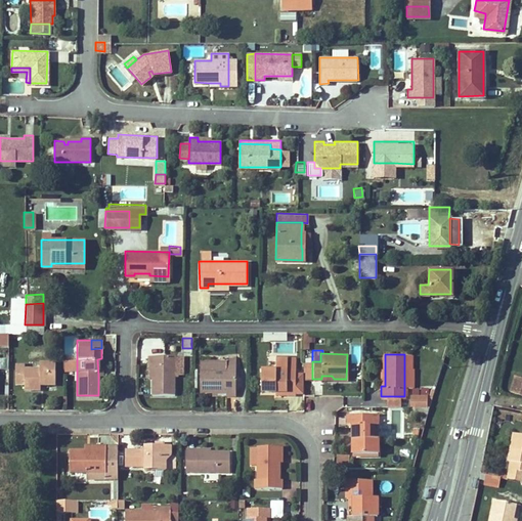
[(147,355),(147,362),(150,362),(150,377),(150,393),(173,393),(173,373),(181,373),(181,355),(173,355),(147,355)]
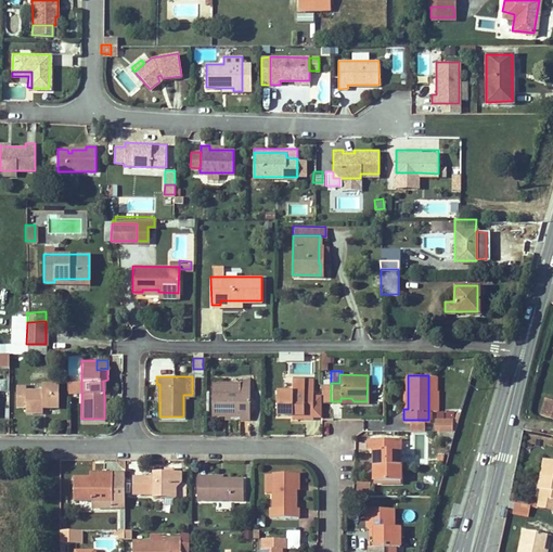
[(248,377),(239,377),(239,382),(239,389),(210,389),(210,413),(223,414),(238,413),(238,418),(248,416),(248,377)]
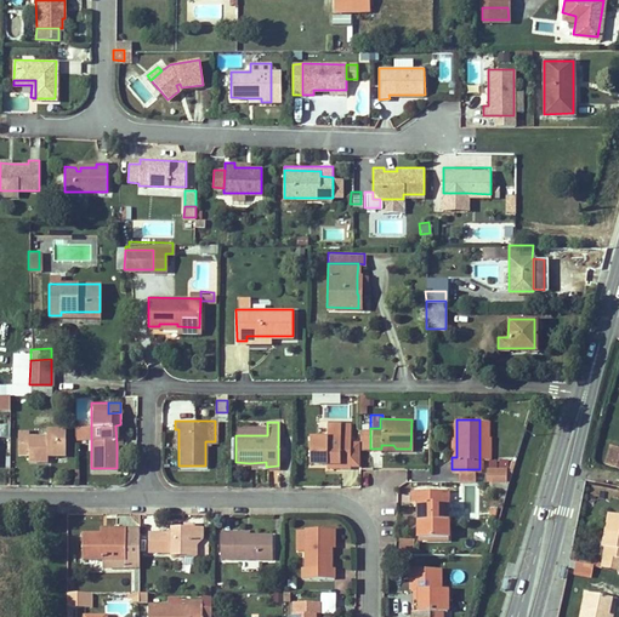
[(350,467),(350,422),(339,422),(325,422),(325,435),(308,435),(308,462),(327,462),(339,462),(339,467),(350,467)]
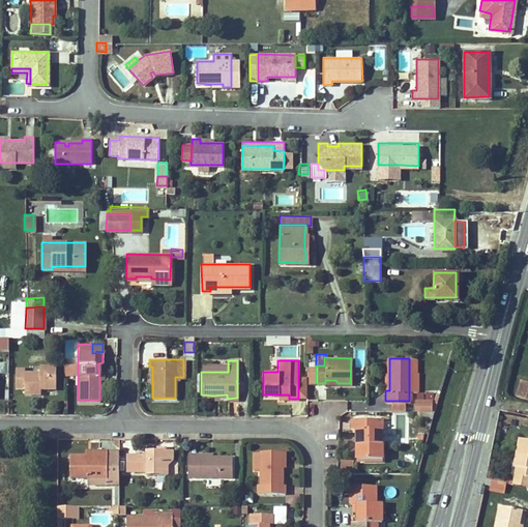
[(38,366),(39,371),(24,372),(24,368),(16,368),(15,386),(23,386),(24,392),(39,391),(39,387),(55,387),(55,366),(38,366)]
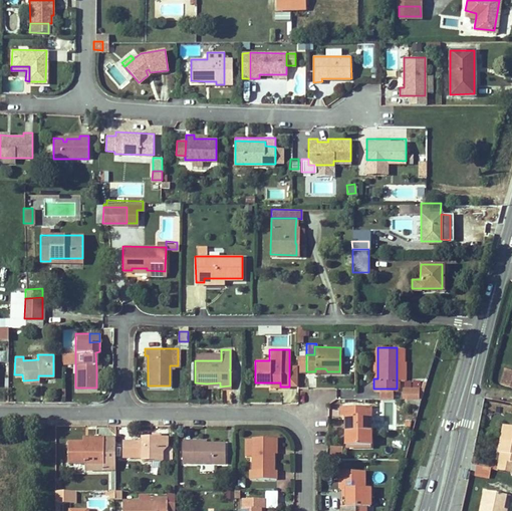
[(511,385),(511,369),(503,367),(499,381),(511,385)]
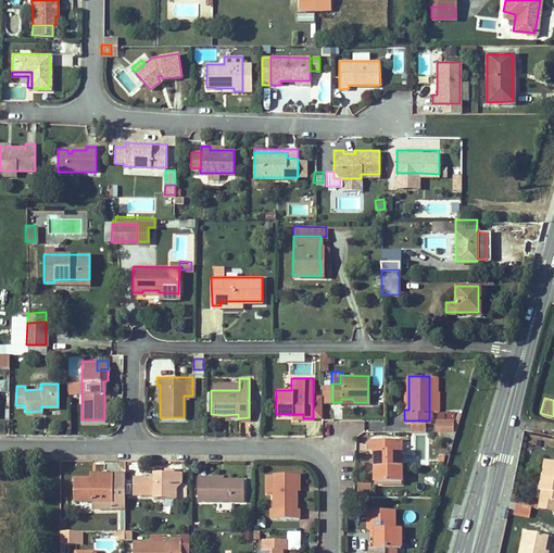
[(452,419),(436,418),(435,429),(449,429),(452,430),(452,419)]
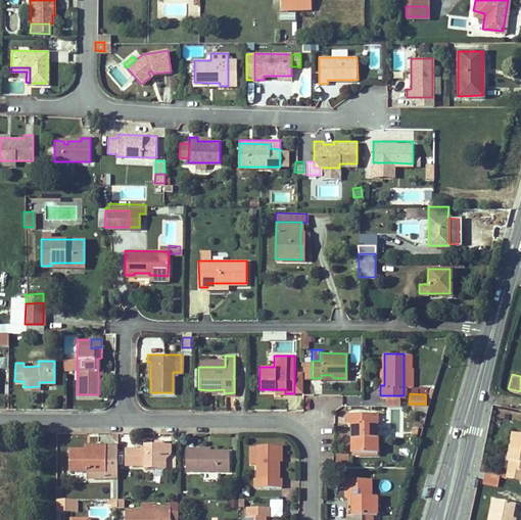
[(398,395),(385,395),(385,405),(398,405),(398,395)]
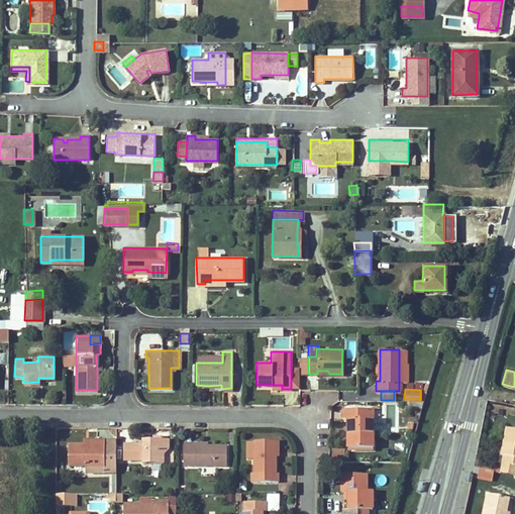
[(404,408),(415,407),(417,399),(404,399),(404,408)]
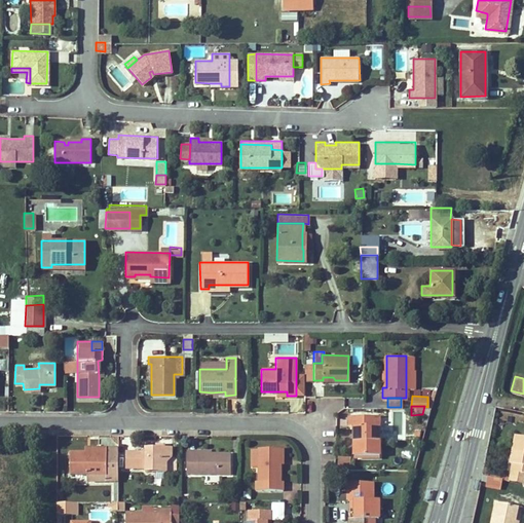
[(347,414),(347,425),(352,425),(352,454),(378,454),(378,424),(370,424),(370,414),(347,414)]
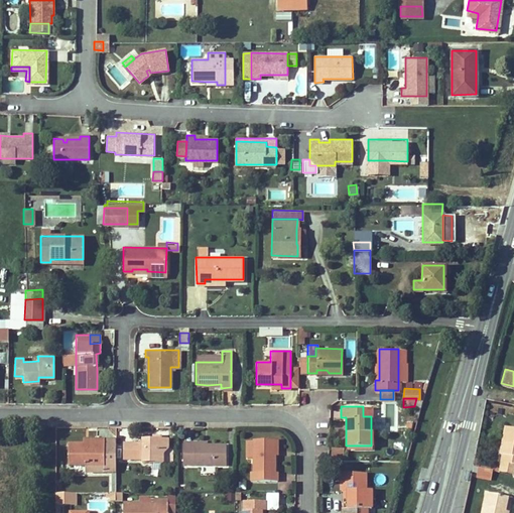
[(371,406),(363,406),(363,416),(371,416),(371,406)]
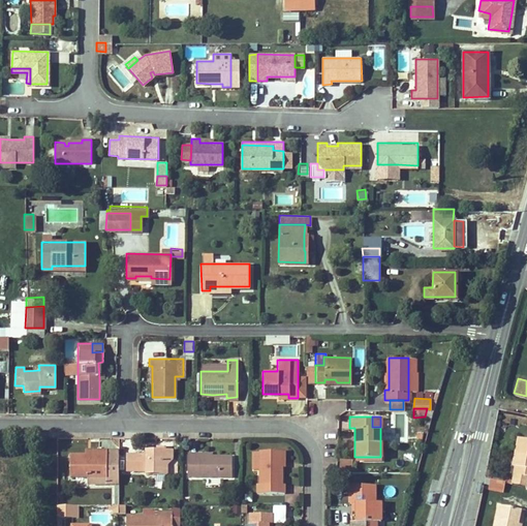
[(526,436),(518,435),(512,463),(515,463),(513,471),(526,473),(526,436)]
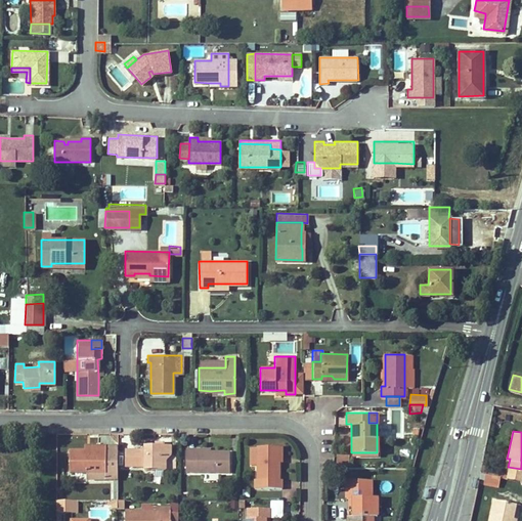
[(85,476),(112,477),(116,477),(117,444),(96,444),(96,449),(69,449),(69,470),(85,470),(85,476)]
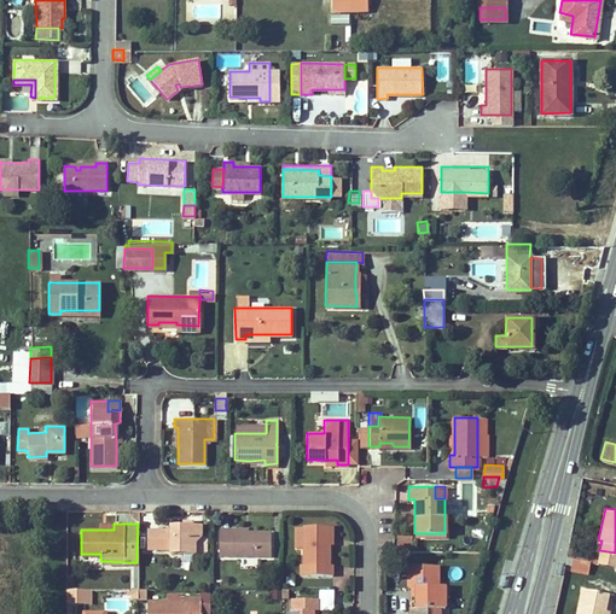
[(182,524),(169,524),(169,527),(146,527),(146,548),(169,548),(169,551),(195,551),(195,541),(201,534),(201,524),(191,524),(182,524)]
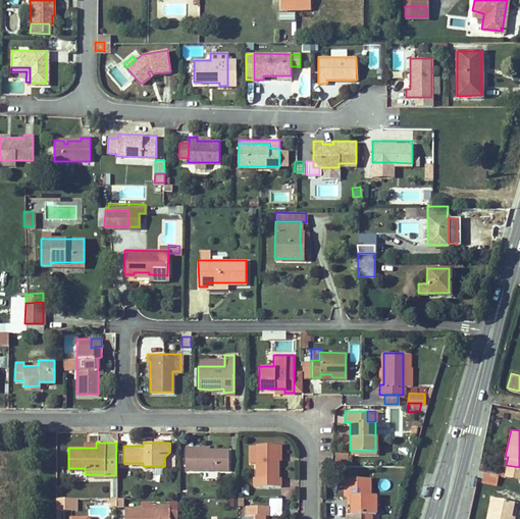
[(255,461),(255,476),(252,476),(252,484),(279,484),(279,476),(277,476),(276,459),(276,444),(255,443),(255,445),(255,461)]
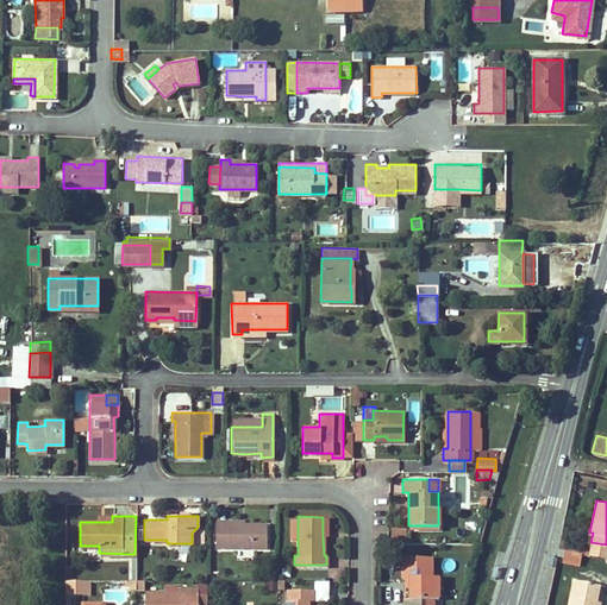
[(229,522),(229,520),(214,520),(214,546),(266,546),(267,522),(243,522),(229,522)]
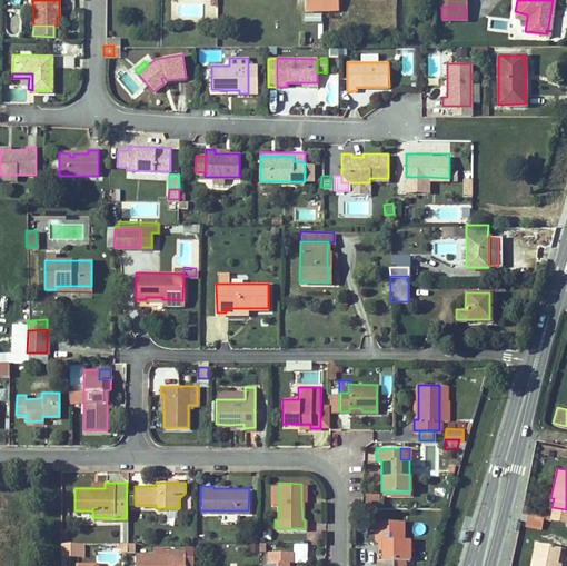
[(361,502),(377,503),(378,492),(362,490),(361,502)]
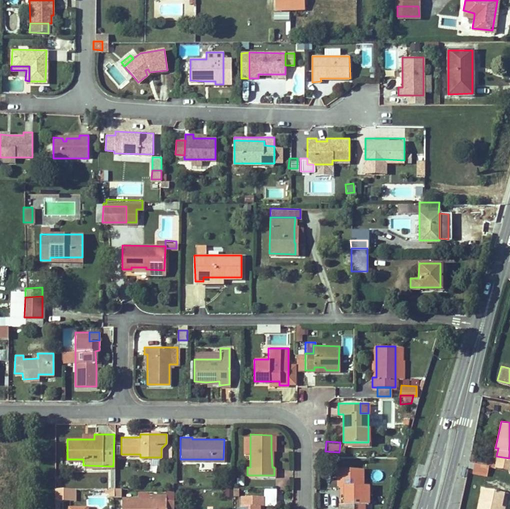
[(166,443),(161,448),(161,457),(169,457),(169,443),(166,443)]
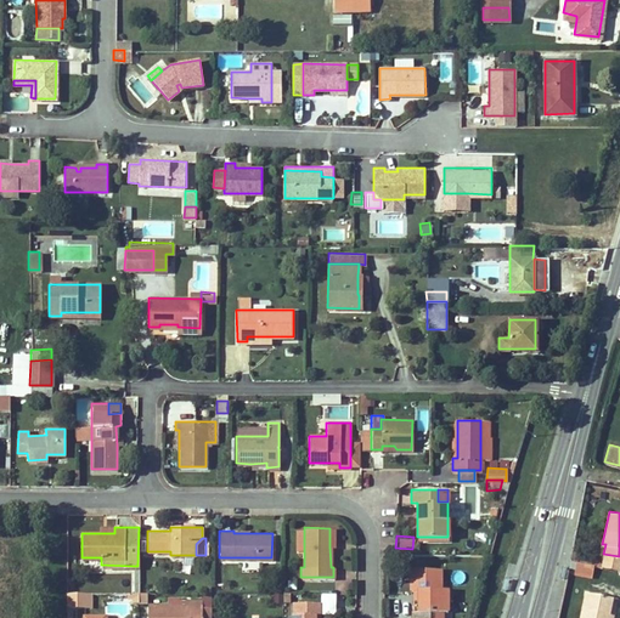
[(570,553),(569,559),(575,560),(593,563),(595,557),(570,553)]
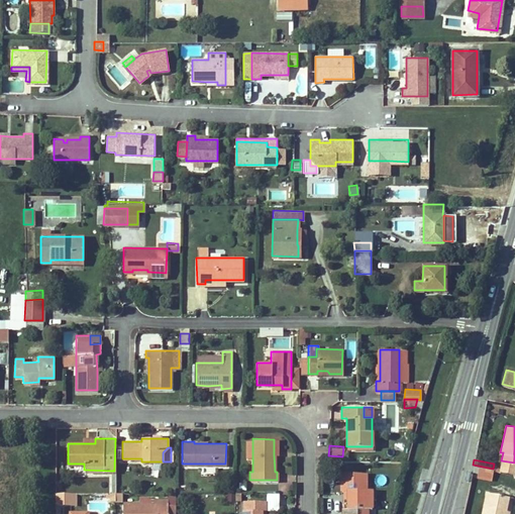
[(512,473),(514,474),(514,468),(514,463),(501,460),(499,471),(512,473)]
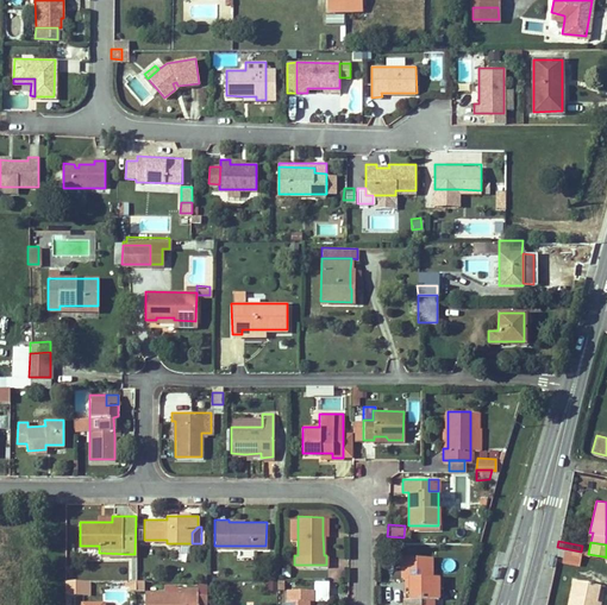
[(581,552),(563,548),(561,560),(579,562),(581,552)]
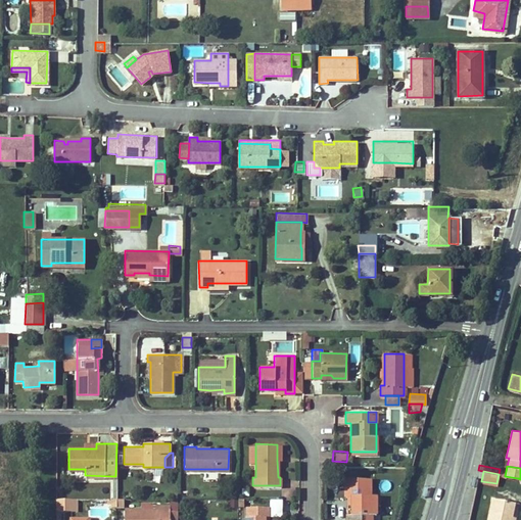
[(345,519),(365,519),(365,513),(371,514),(375,513),(375,494),(369,494),(369,477),(344,477),(344,495),(346,495),(351,495),(351,505),(351,513),(346,513),(345,519)]
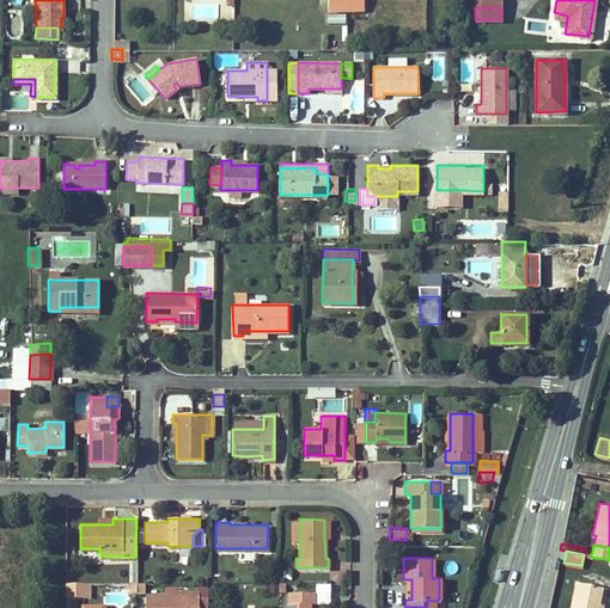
[(575,581),(569,607),(596,607),(598,602),(599,595),(595,595),(597,584),(575,581)]
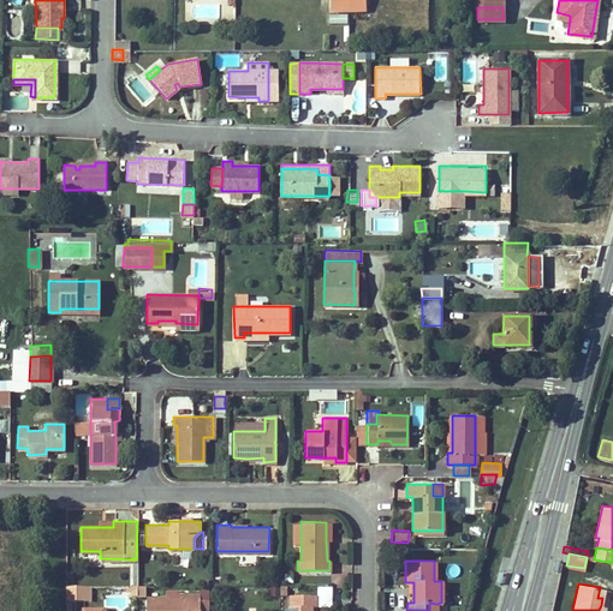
[(65,585),(65,599),(84,599),(84,585),(65,585)]
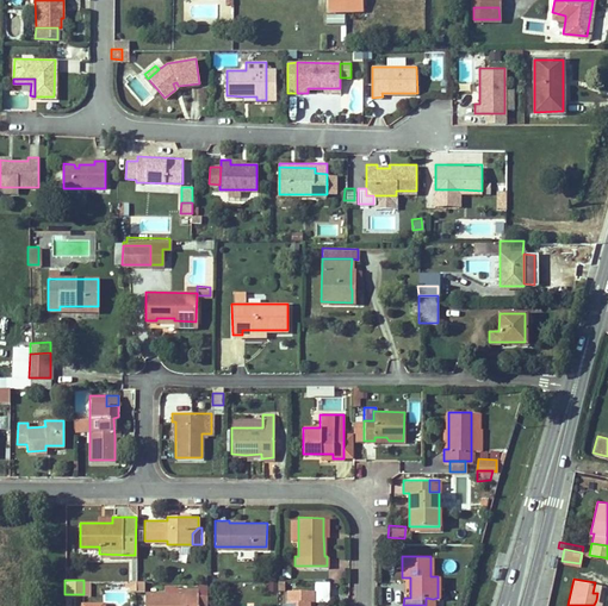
[(143,605),(197,605),(197,588),(185,588),(186,592),(163,592),(144,592),(143,605)]
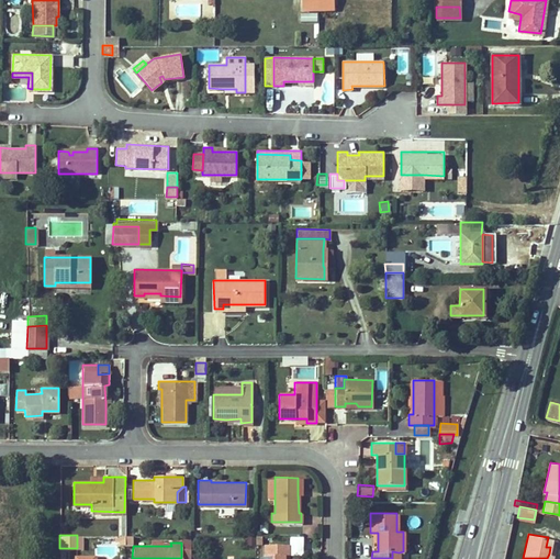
[(283,558),(283,557),(287,557),(288,556),(288,544),(264,544),(262,558),(283,558)]
